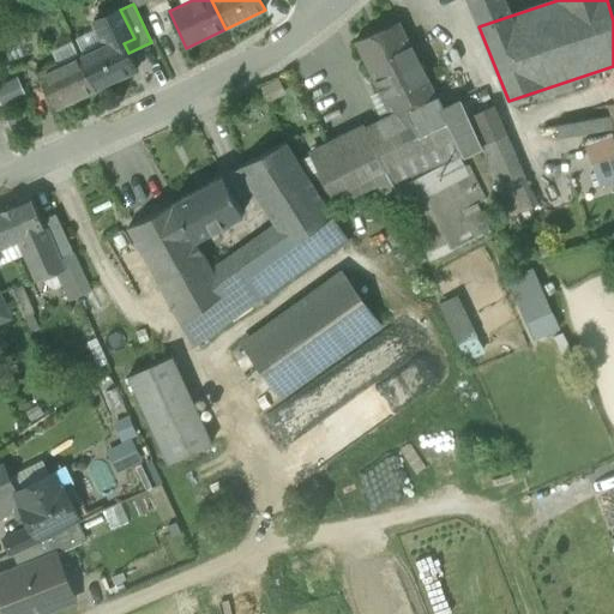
[(120,10),(92,23),(97,31),(77,41),(83,54),(79,56),(96,91),(137,71),(128,53),(124,43),(134,38),(120,10)]
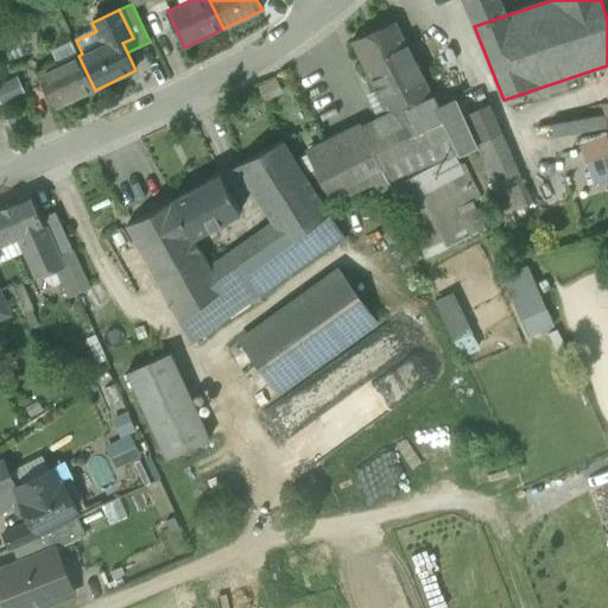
[(394,23),(352,42),(371,82),(416,62),(394,23)]
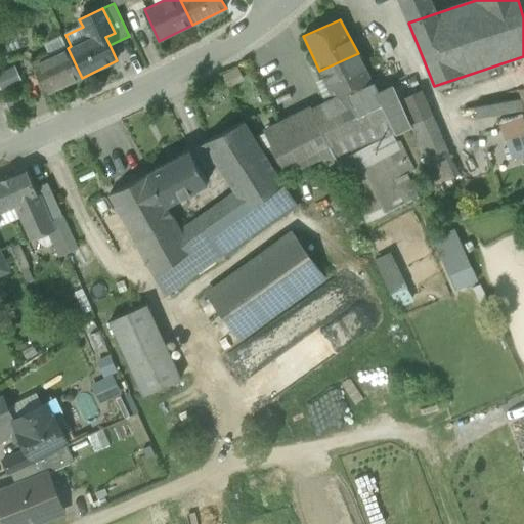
[(68,48),(50,56),(49,54),(32,62),(47,94),(82,78),(68,48)]
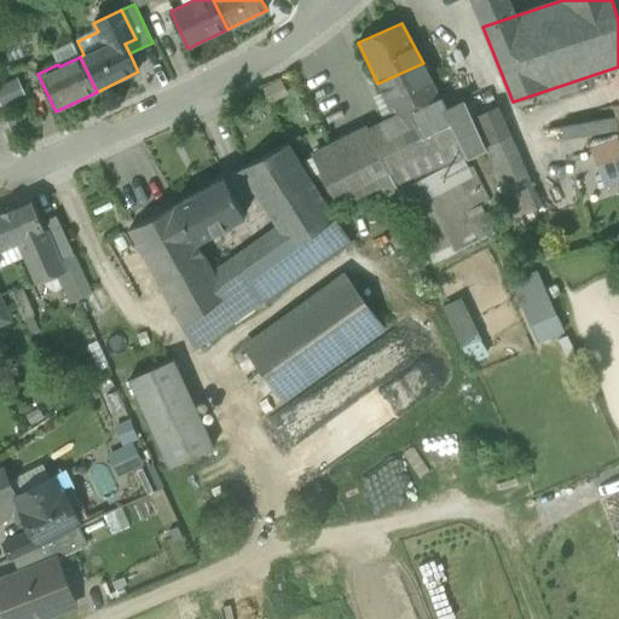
[(423,63),(377,84),(393,117),(313,157),(320,172),(323,171),(337,196),(388,171),(398,192),(434,262),(476,241),(492,232),(480,207),(485,204),(468,169),(461,172),(457,163),(469,157),(446,111),(440,99),(441,98),(423,63)]
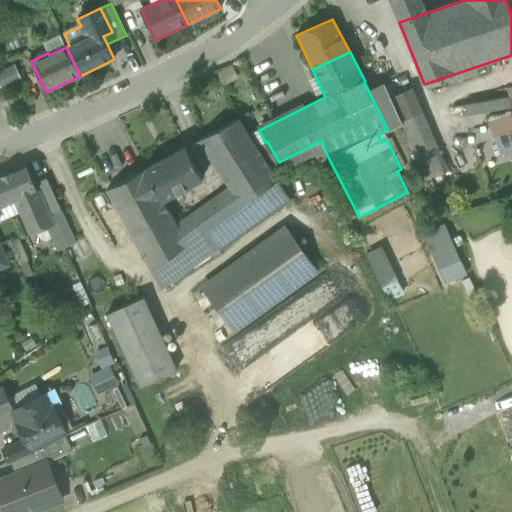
[(369,92),(388,130),(402,123),(394,105),(390,98),(391,98),(385,84),(369,92)]
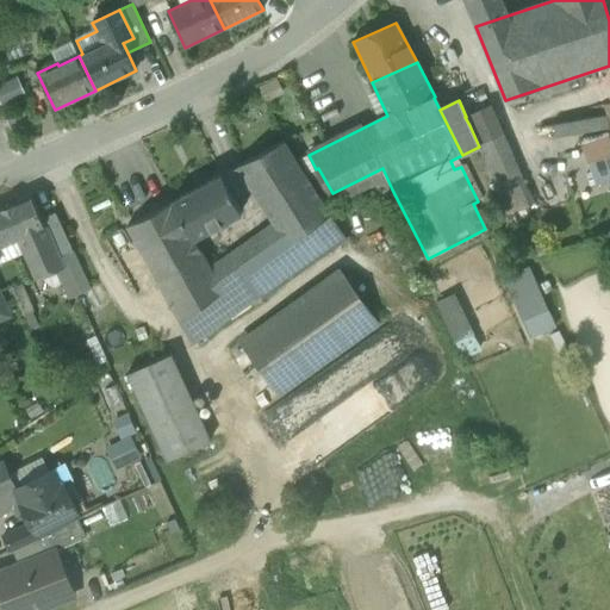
[(466,117),(465,117),(470,125),(479,147),(496,186),(522,175),(491,105),(466,117)]
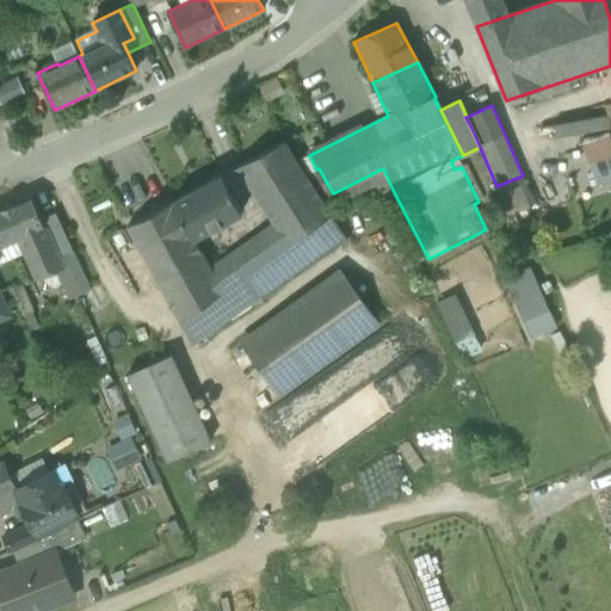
[(23,110),(5,117),(10,129),(28,122),(23,110)]
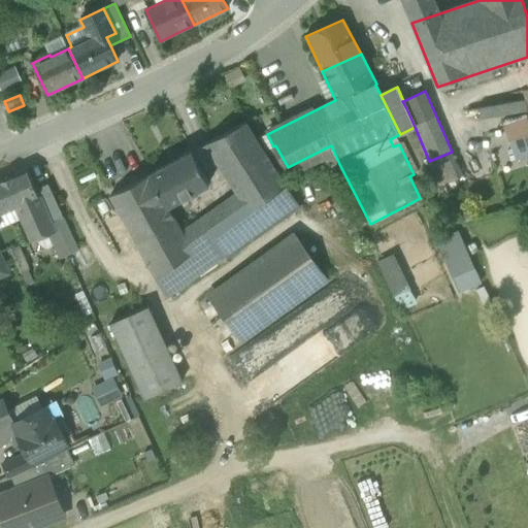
[(245,123),(205,144),(237,195),(249,213),(286,188),(245,123)]
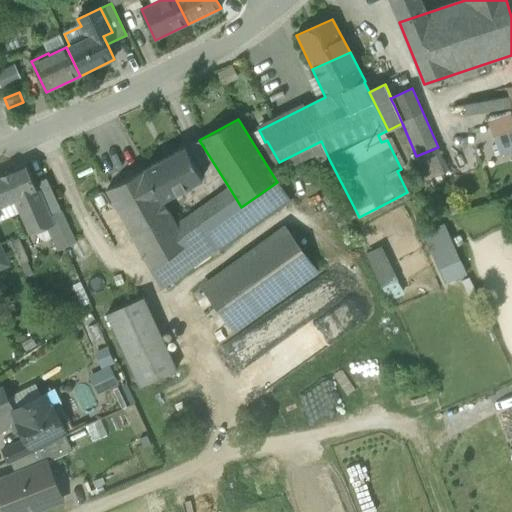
[(265,142),(259,130),(251,134),(274,172),(282,167),(279,162),(267,141),(265,142)]
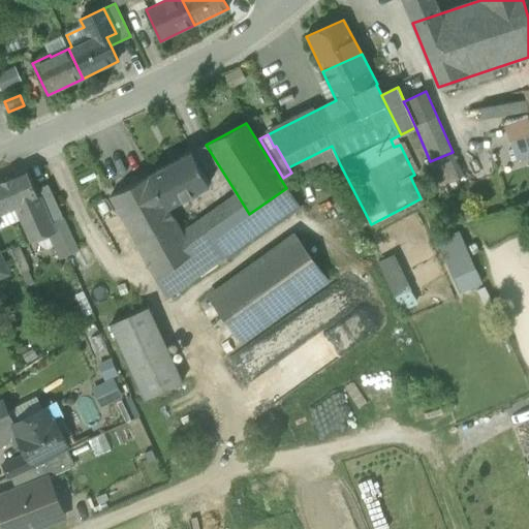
[(453,152),(430,161),(440,186),(463,178),(453,152)]
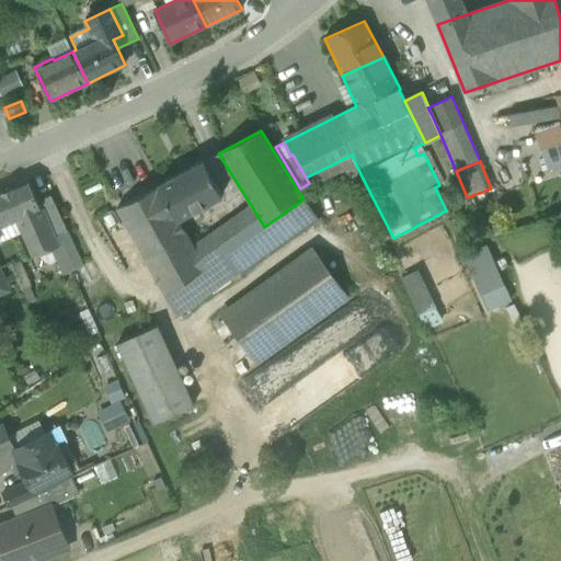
[(204,162),(159,186),(178,220),(179,220),(221,196),(204,162)]
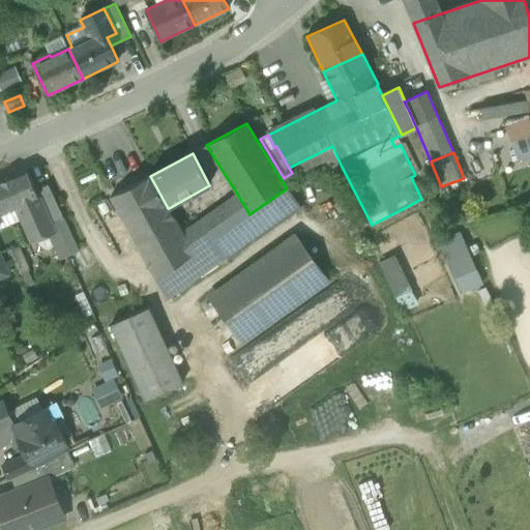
[(27,172),(0,182),(0,200),(12,196),(18,207),(17,208),(31,241),(54,232),(35,192),(27,172)]
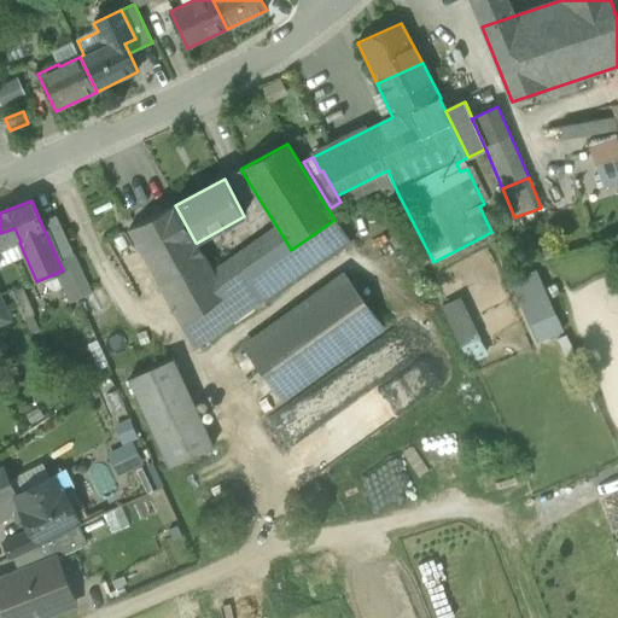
[(175,205),(129,229),(182,327),(226,296),(214,273),(197,243),(196,243),(175,205)]
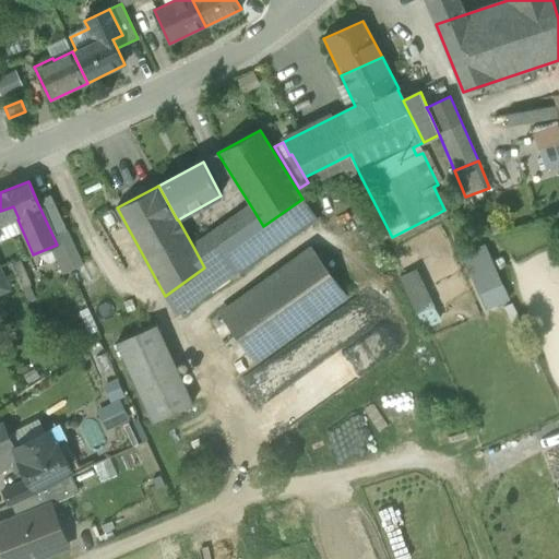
[(70,239),(50,195),(37,202),(57,245),(70,239)]
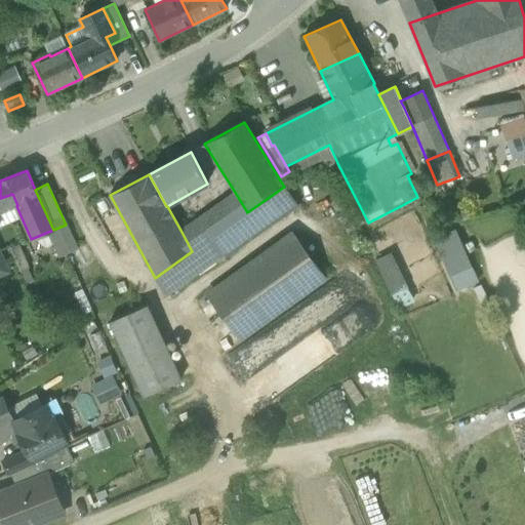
[(220,231),(213,237),(225,254),(295,203),(284,187),(247,212),(220,231)]
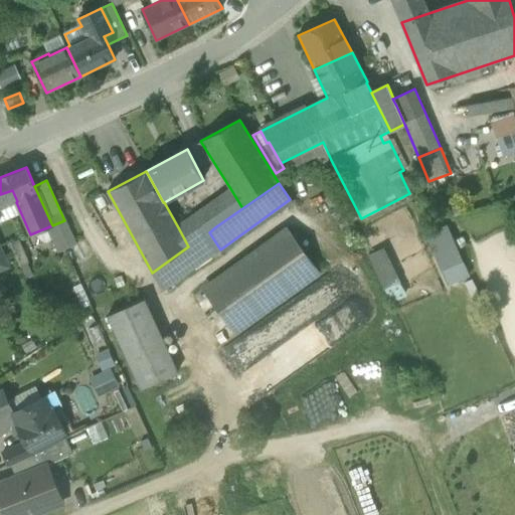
[(0,208),(16,202),(17,201),(12,190),(0,194),(0,208)]
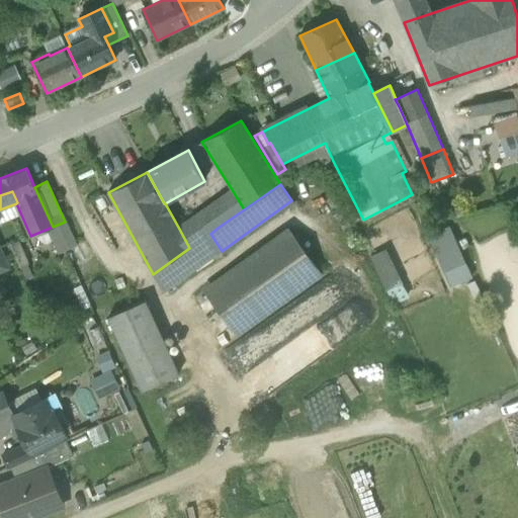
[(233,191),(205,210),(218,228),(244,209),(233,191)]
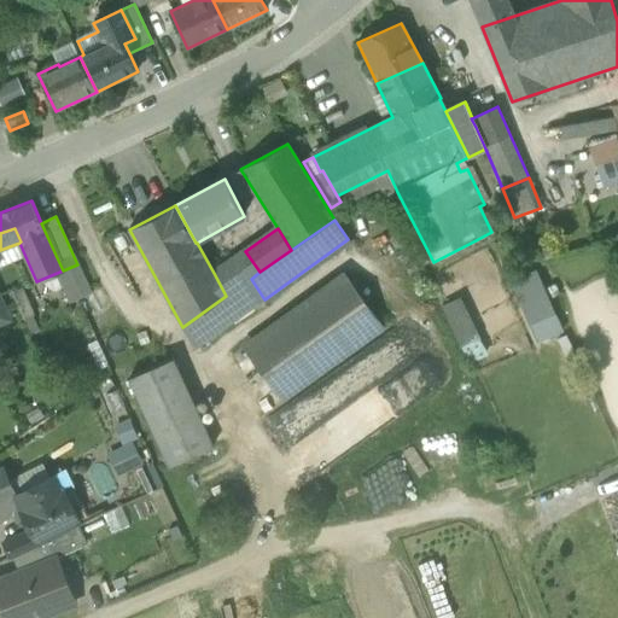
[(156,291),(124,233),(106,243),(138,301),(156,291)]
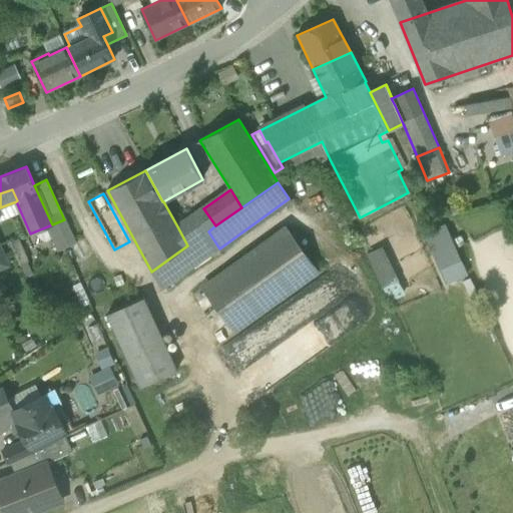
[(203,208),(177,226),(187,245),(208,231),(215,225),(203,208)]
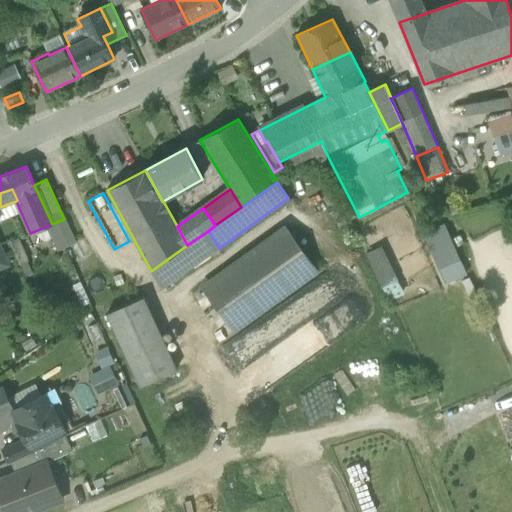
[(443,223),(422,232),(444,285),(465,276),(443,223)]
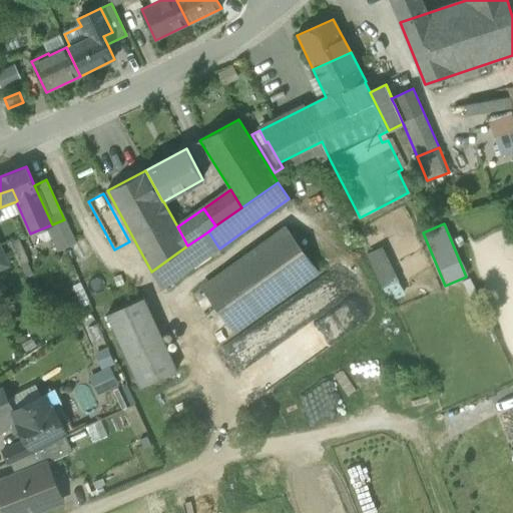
[(286,229),(204,288),(234,331),(317,272),(286,229)]
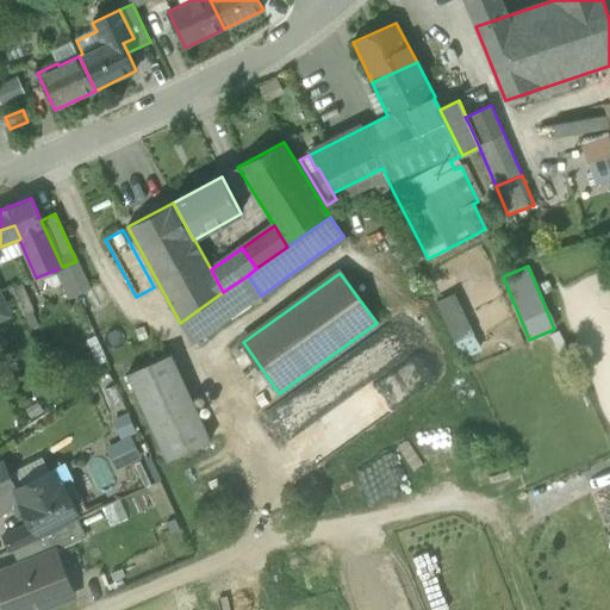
[(223,292),(180,323),(192,343),(261,296),(248,275),(223,292)]
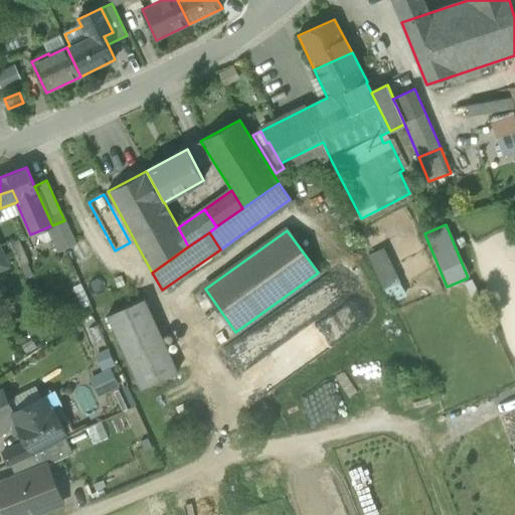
[(383,247),(367,254),(389,301),(405,294),(383,247)]
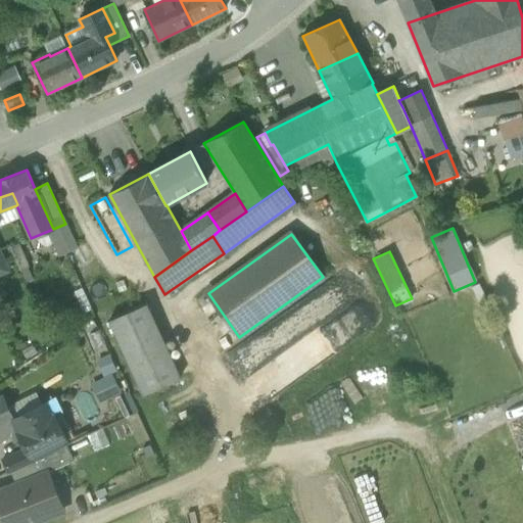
[(333,278),(228,353),(265,406),(370,330),(333,278)]
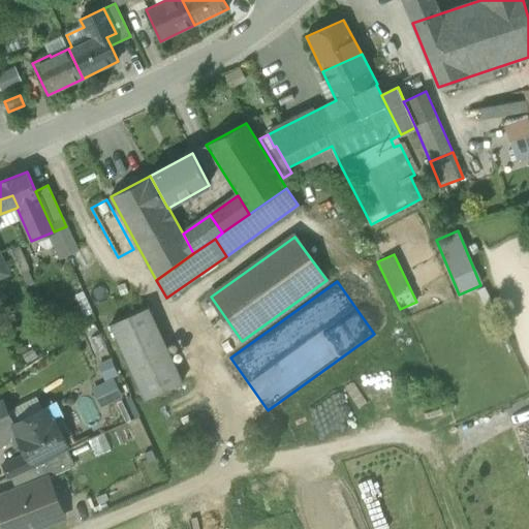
[(183,382),(149,307),(111,324),(145,400),(183,382)]
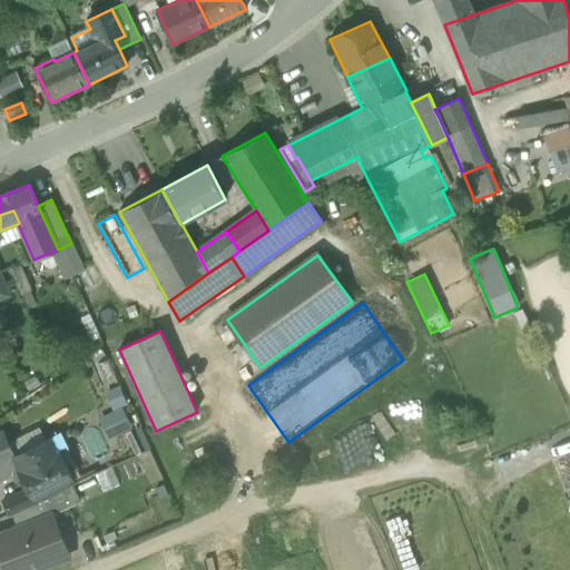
[(121,386),(108,391),(114,411),(100,414),(107,436),(133,430),(121,386)]
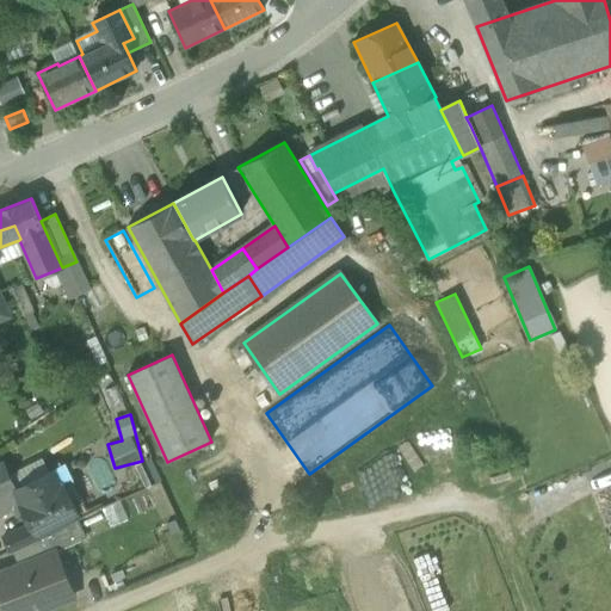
[(37,480),(49,474),(42,460),(17,473),(24,487),(37,480)]
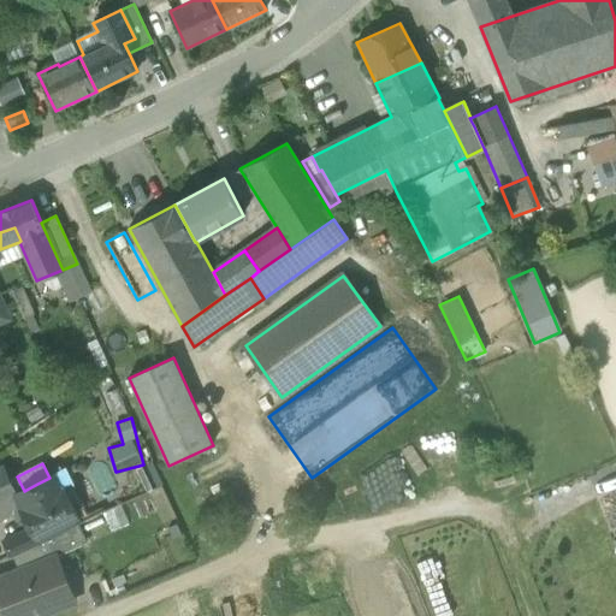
[(3,467),(0,468),(0,519),(13,513),(23,507),(17,495),(24,491),(17,477),(10,480),(3,467)]
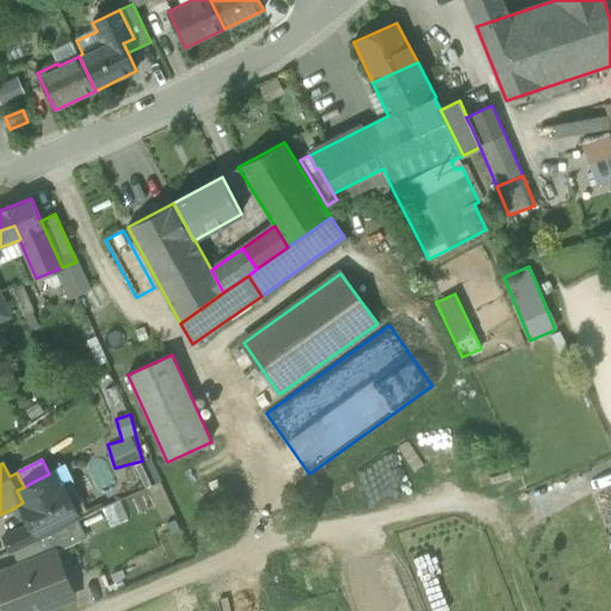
[(37,480),(61,529),(75,522),(82,518),(59,470),(49,474),(37,480)]
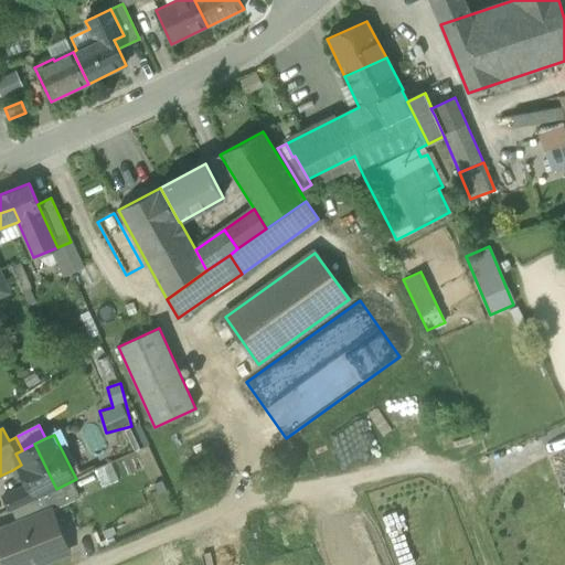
[(22,450),(16,454),(21,465),(12,470),(16,477),(23,472),(32,490),(23,494),(28,502),(36,498),(56,489),(34,444),(22,450)]
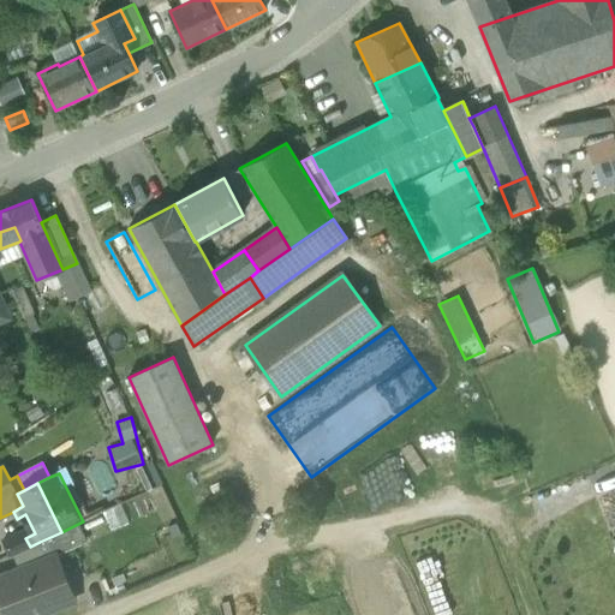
[(141,495),(101,506),(107,526),(147,515),(141,495)]
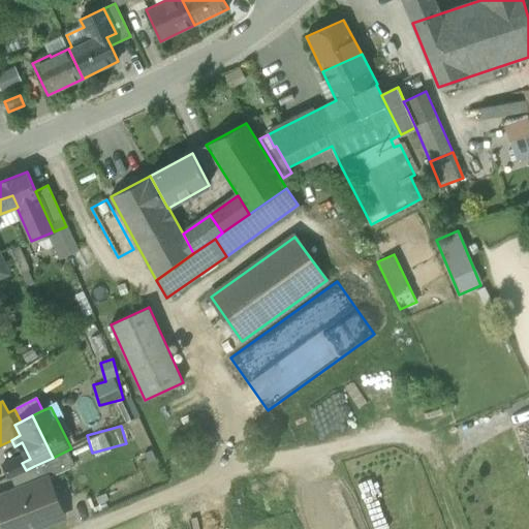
[(53,458),(34,466),(40,480),(48,478),(52,476),(72,468),(65,452),(53,458)]
